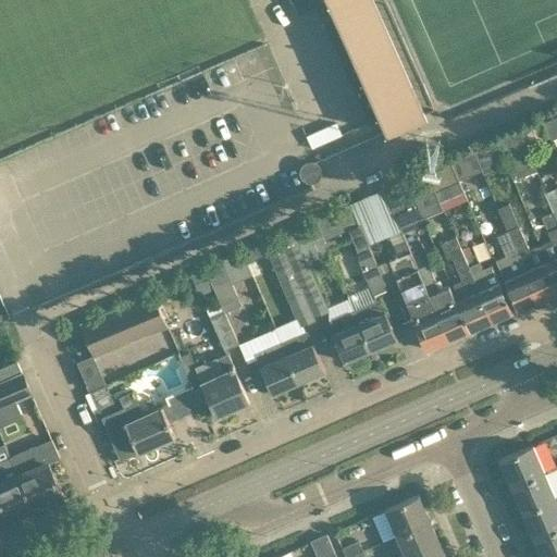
[(556,137),(556,115),(543,121),(551,140),(556,137)]
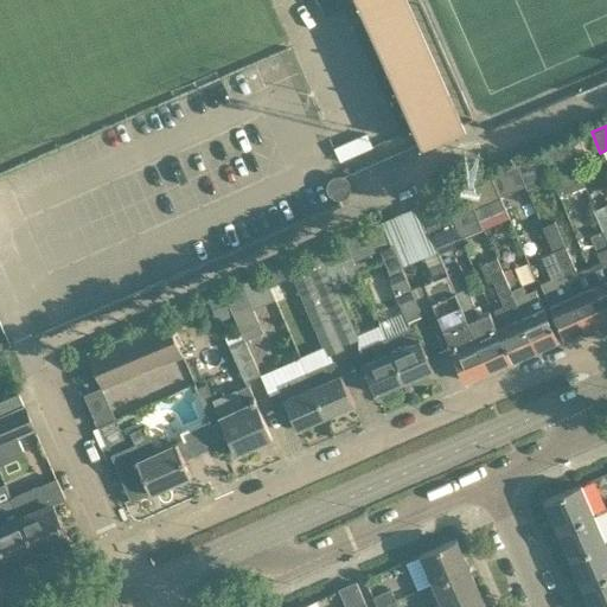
[(333,146),(339,160),(374,146),(368,132),(333,146)]
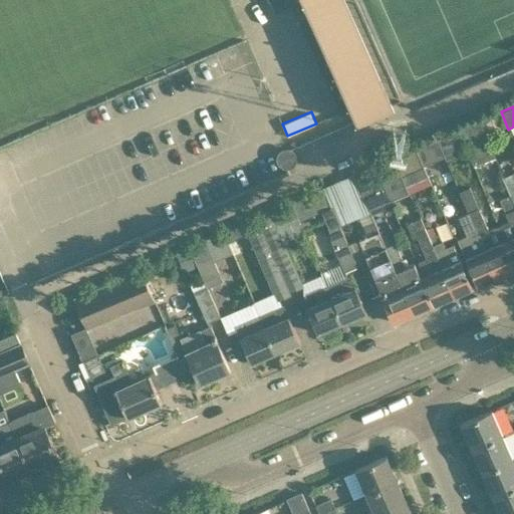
[(484,118),(490,132),(501,126),(495,113),(484,118)]
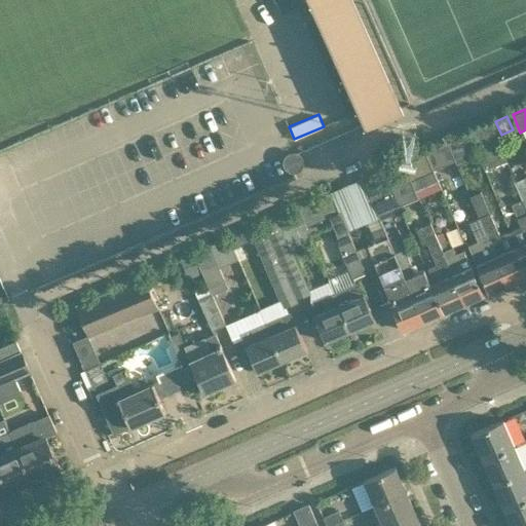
[(492,124),(468,135),(478,155),(484,171),(506,160),(492,124)]
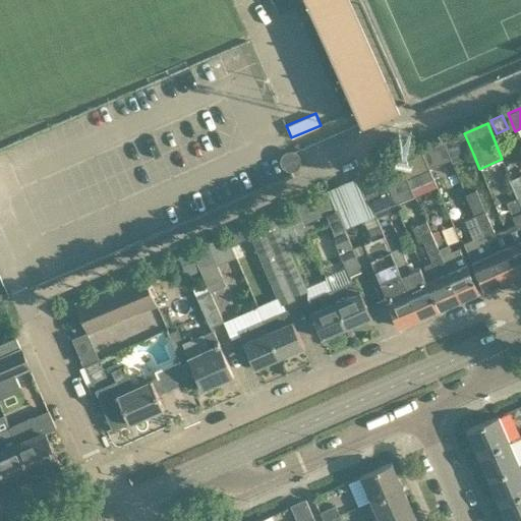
[(473,154),(464,133),(443,142),(450,160),(451,163),(473,154)]
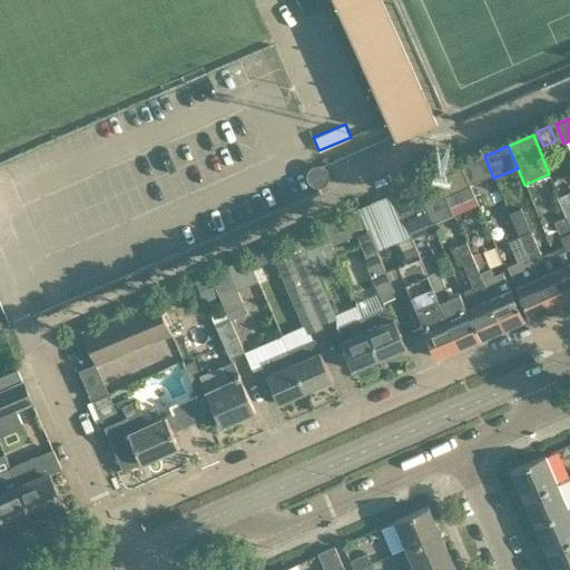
[(492,175),(484,156),(461,166),(469,185),(492,175)]
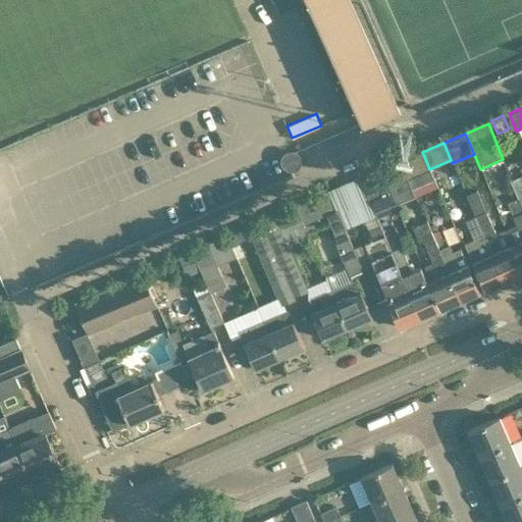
[(420,150),(400,158),(416,195),(436,186),(429,169),(422,152),(421,152),(420,150)]
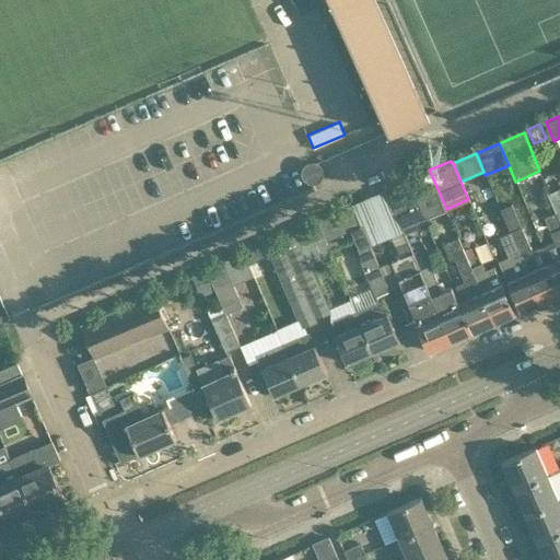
[(429,170),(407,179),(424,220),(446,210),(446,209),(429,170)]
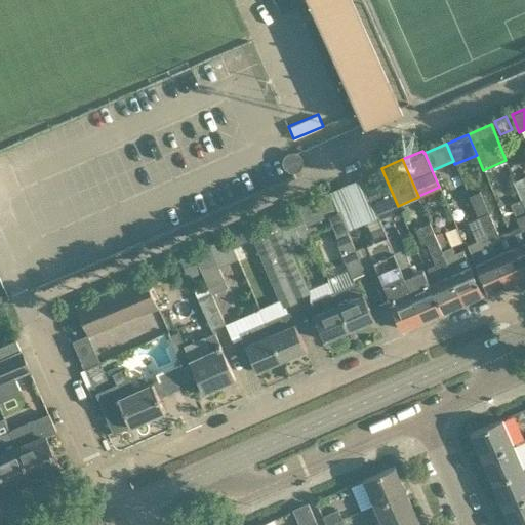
[(398,206),(381,168),(361,177),(377,214),(398,206)]
